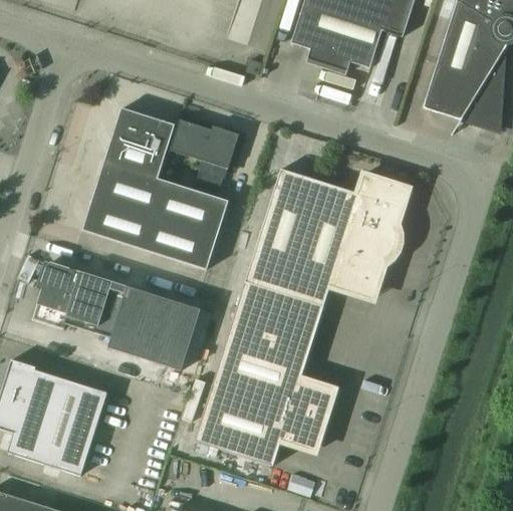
[(404,36),(410,18),(353,0),(304,0),(291,42),(311,48),(307,57),(347,70),(350,61),(370,67),(382,29),(404,36)]
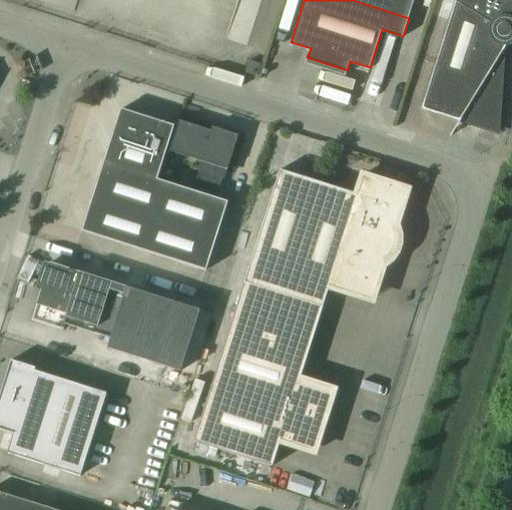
[(353,0),(409,18),(414,0),(353,0)]
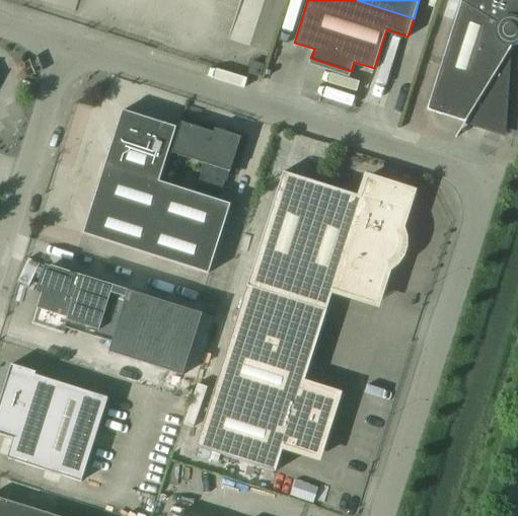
[(461,0),(449,39),(506,56),(517,37),(517,0),(461,0)]
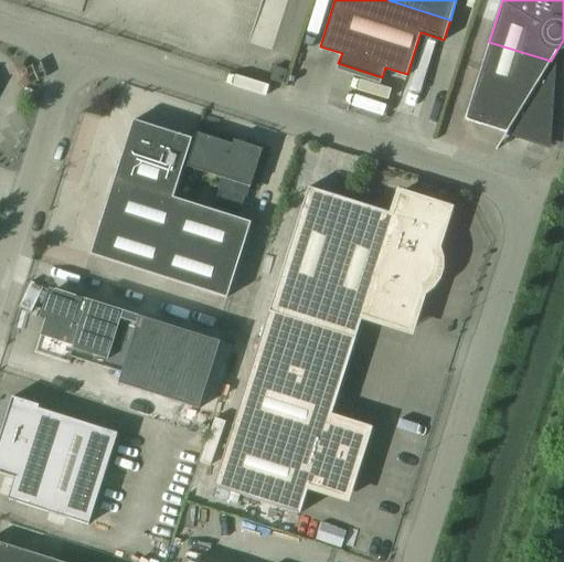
[(554,63),(551,61),(489,42),(466,117),(513,131),(549,144),(554,63)]
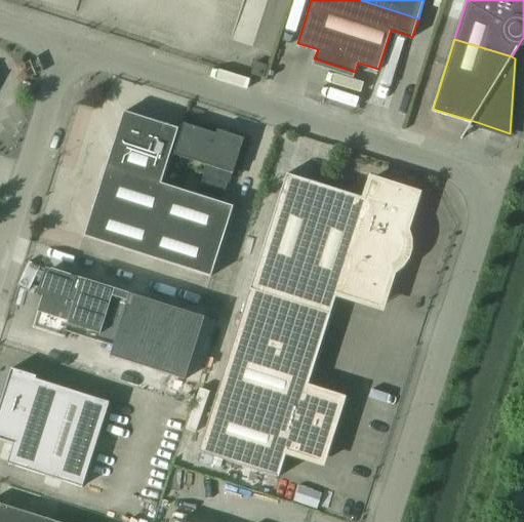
[(264,75),(268,64),(256,59),(252,72),(264,75)]
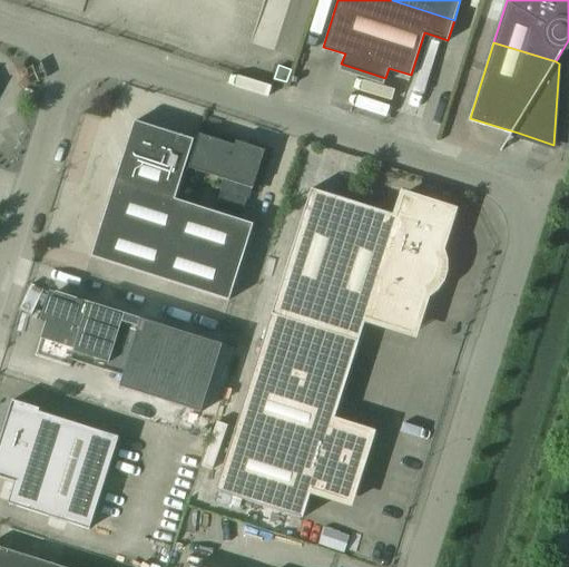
[(0,93),(0,111),(9,115),(12,105),(7,95),(0,93)]
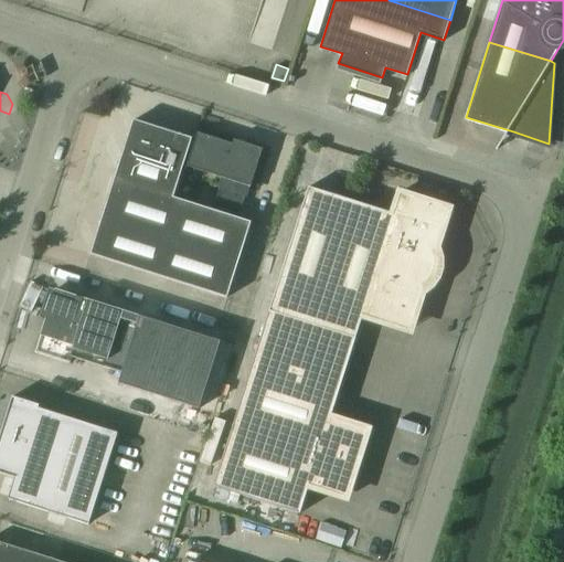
[(252,220),(174,195),(190,144),(194,145),(189,163),(188,163),(188,165),(224,176),(215,204),(214,204),(241,213),(249,183),(252,184),(252,183),(263,147),(264,147),(234,137),(233,141),(199,130),(198,131),(199,131),(197,138),(192,137),(193,136),(134,117),(91,252),(227,296),(252,220)]
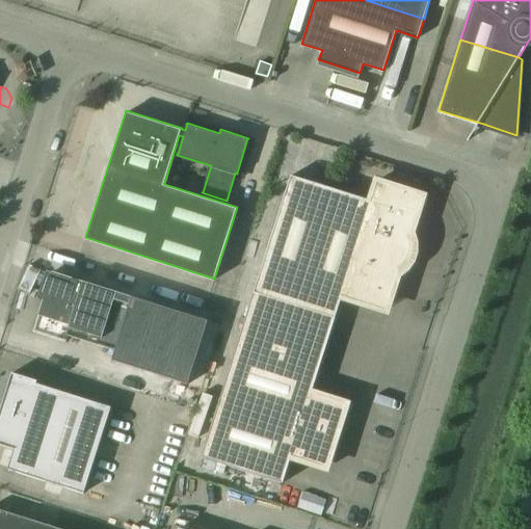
[(408,236),(407,234),(412,231),(422,199),(419,192),(376,179),(370,199),(291,174),(254,291),(335,317),(342,295),(382,309),(389,306),(399,273),(396,267),(399,266),(401,264),(403,262),(404,260),(406,258),(407,256),(408,253),(409,249),(409,247),(409,244),(409,241),(408,239),(408,236)]
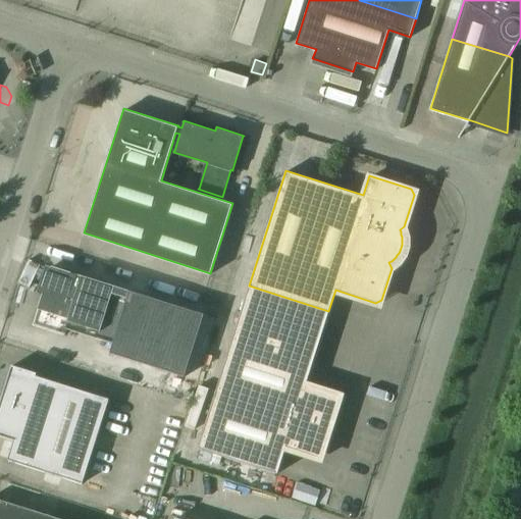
[(34,322),(33,323),(65,333),(66,327),(113,343),(111,351),(184,375),(204,313),(52,265),(34,320),(34,322)]
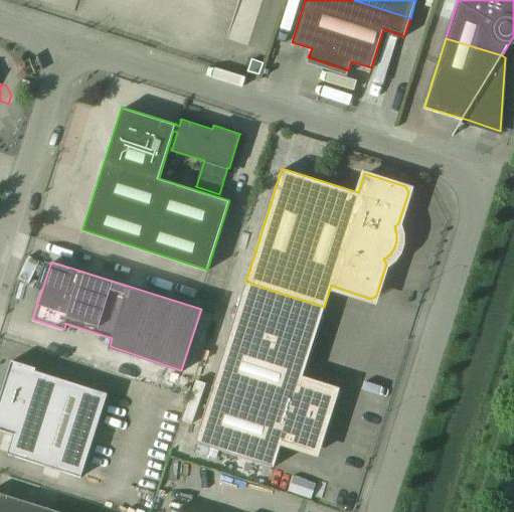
[(285,431),(310,439),(320,442),(336,389),(302,378),(324,307),(245,282),(195,441),(274,466),(285,431)]
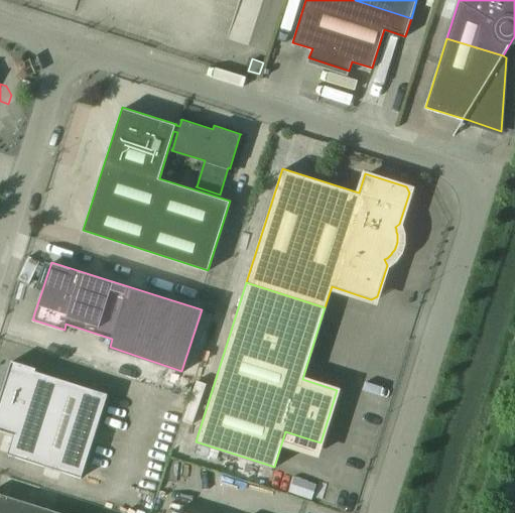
[(200,354),(210,334),(201,330),(191,350),(200,354)]
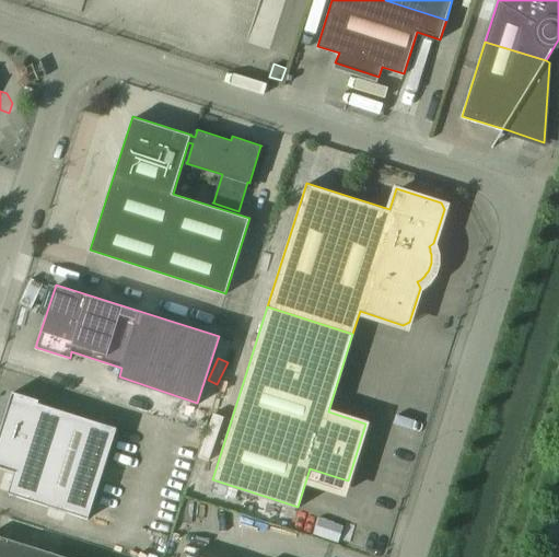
[(39,399),(13,391),(0,430),(0,466),(15,471),(9,491),(89,518),(117,427),(38,402),(39,399)]
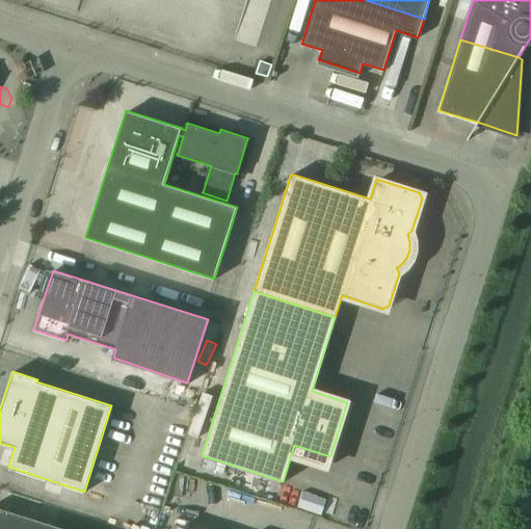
[(0,528),(68,528),(0,507),(0,528)]
